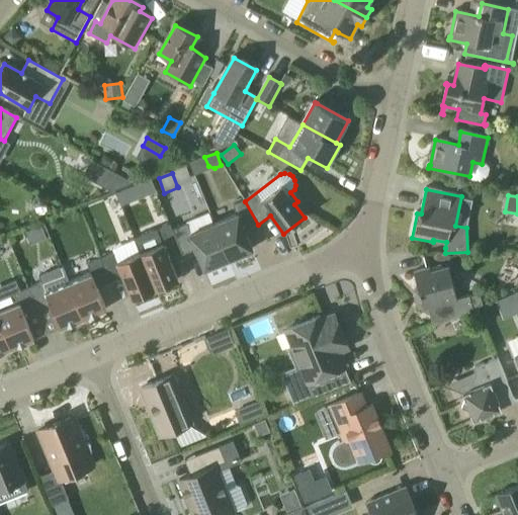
[(245,231),(258,225),(245,201),(233,206),(237,216),(214,226),(229,261),(253,251),(245,231)]
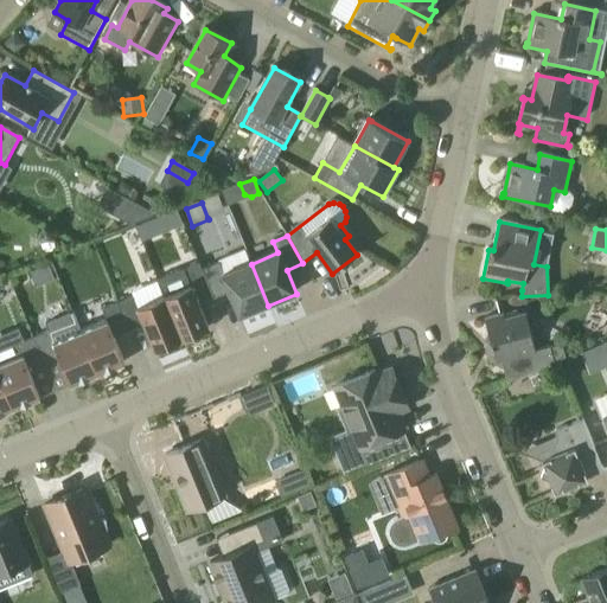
[(268,306),(251,264),(224,275),(219,263),(203,270),(213,297),(215,300),(230,293),(240,316),(268,306)]
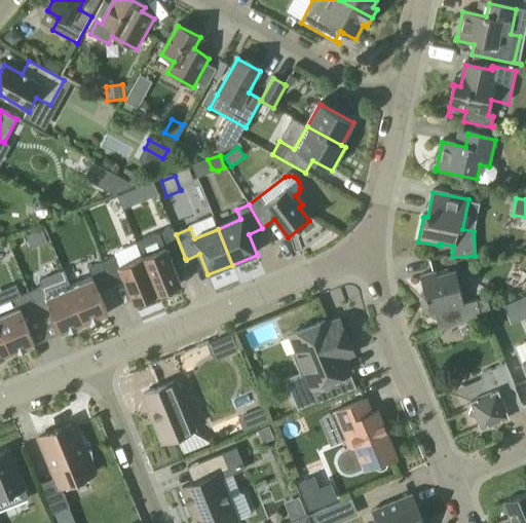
[(185,258),(176,234),(161,239),(165,249),(143,258),(157,295),(181,286),(172,263),(185,258)]
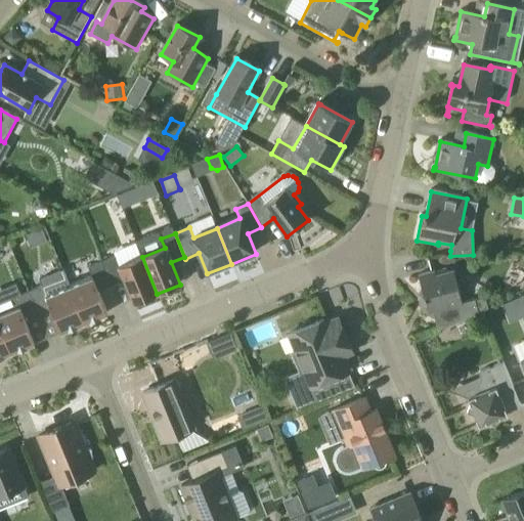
[(134,304),(157,294),(142,257),(119,266),(116,257),(101,263),(112,287),(125,281),(134,304)]
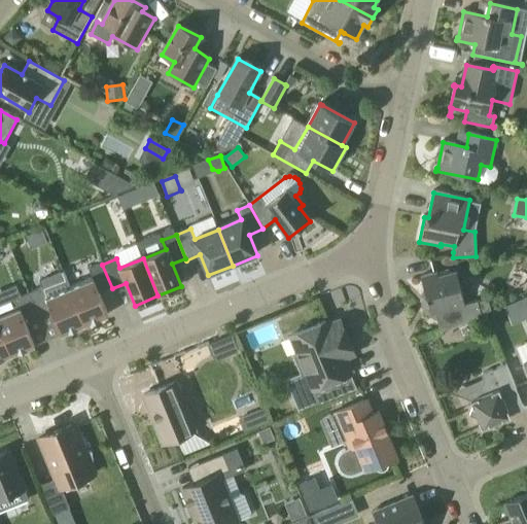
[(99,293),(112,288),(102,265),(89,270),(93,279),(70,288),(84,325),(108,316),(99,293)]
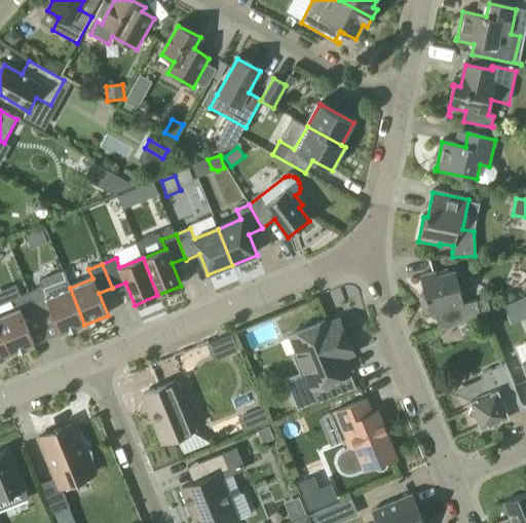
[(52,312),(62,335),(84,325),(70,288),(64,272),(39,283),(42,289),(29,294),(39,318),(52,312)]
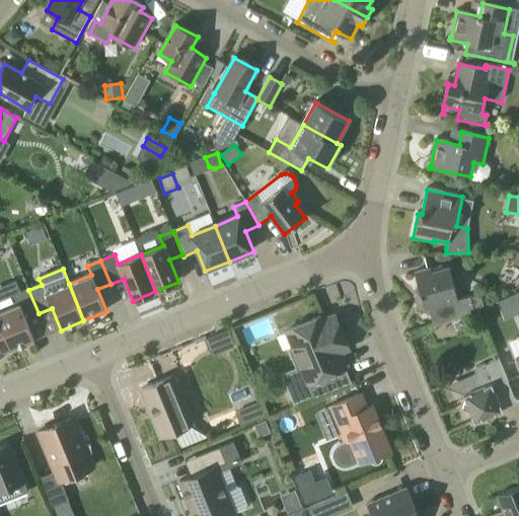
[(480,295),(456,302),(454,290),(450,271),(433,274),(432,270),(415,274),(421,297),(424,296),(428,310),(429,310),(434,327),(484,307),(480,295)]
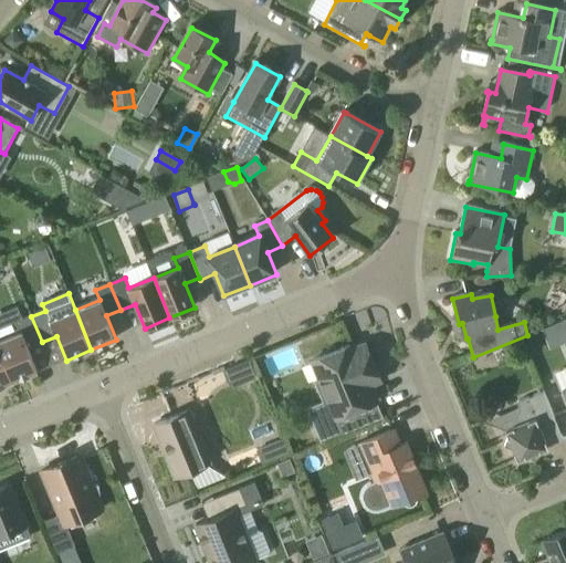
[(28,347),(42,342),(31,316),(17,322),(21,332),(0,341),(0,351),(12,383),(38,372),(28,347)]
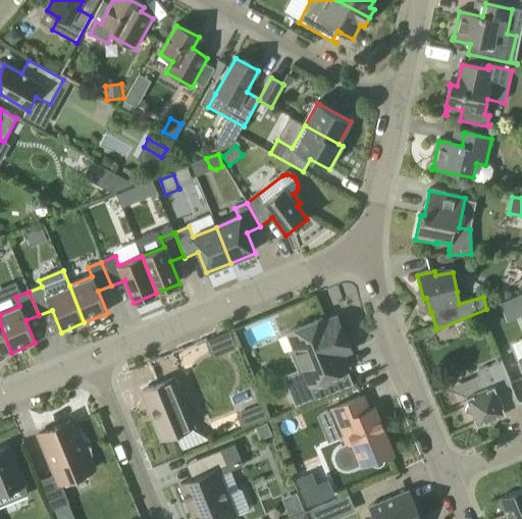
[(332,395),(325,380),(348,371),(342,356),(351,352),(336,318),(327,322),(326,318),(289,333),(310,386),(311,386),(317,401),(332,395)]
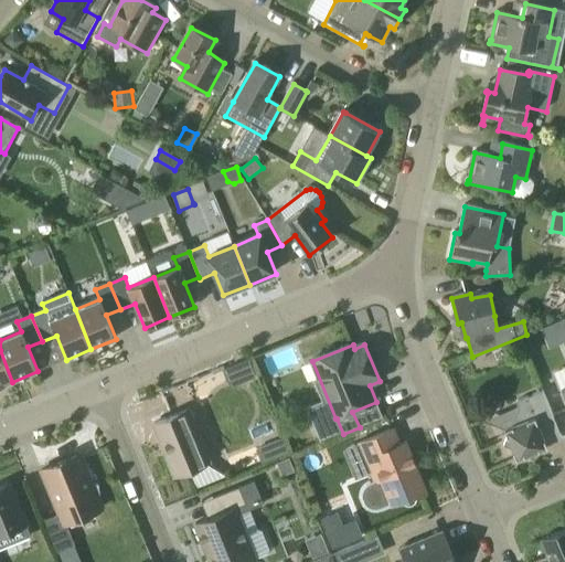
[(0,386),(12,382),(0,350),(0,386)]
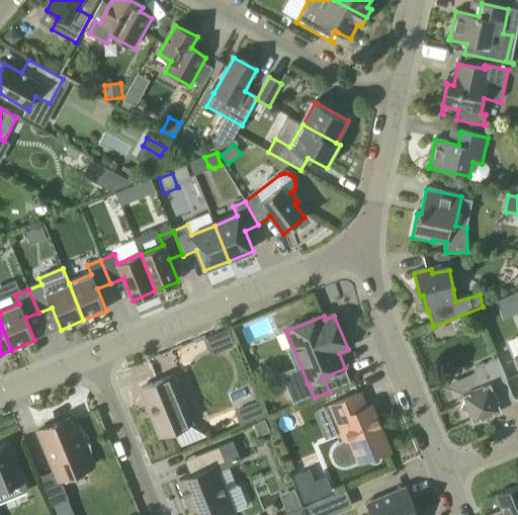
[(209,354),(237,345),(232,331),(204,340),(209,354)]
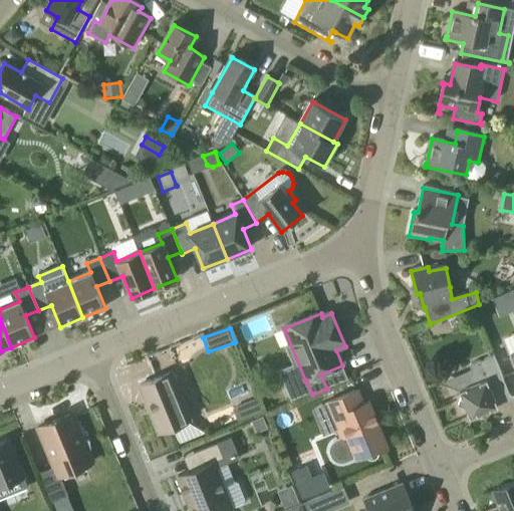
[(477,385),(459,392),(462,398),(458,406),(467,410),(470,417),(472,418),(479,416),(486,419),(489,411),(496,409),(497,406),(499,405),(493,390),(506,385),(494,356),(471,365),(470,368),(477,385)]
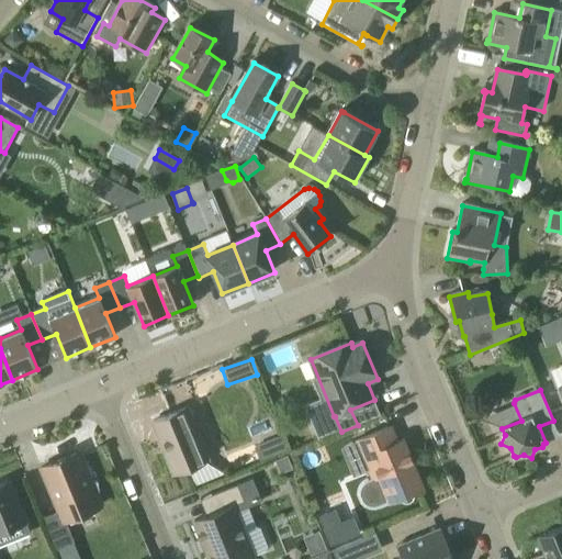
[(167,448),(165,449),(175,474),(208,461),(187,411),(154,424),(159,436),(161,435),(167,448)]
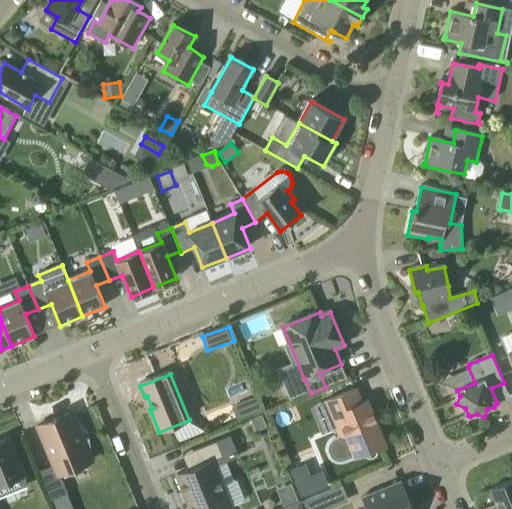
[(377,449),(376,448),(385,445),(371,409),(365,412),(356,390),(327,402),(341,436),(337,438),(333,440),(331,443),(329,446),(329,450),(332,457),(335,460),(338,461),(342,461),(346,460),(364,453),(364,454),(365,455),(366,456),(368,457),(369,458),(371,458),(372,457),(373,457),(374,456),(375,455),(376,454),(377,452),(377,451),(377,449)]
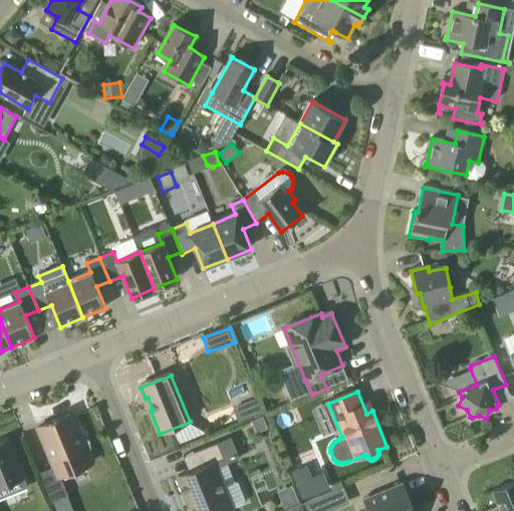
[(239,423),(263,413),(257,400),(233,410),(239,423)]
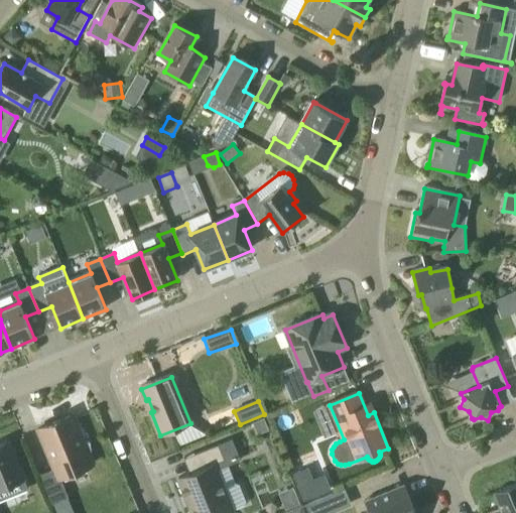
[(71,418),(37,431),(53,471),(40,477),(51,506),(69,499),(59,479),(94,465),(92,458),(90,443),(86,444),(83,436),(79,438),(71,418)]
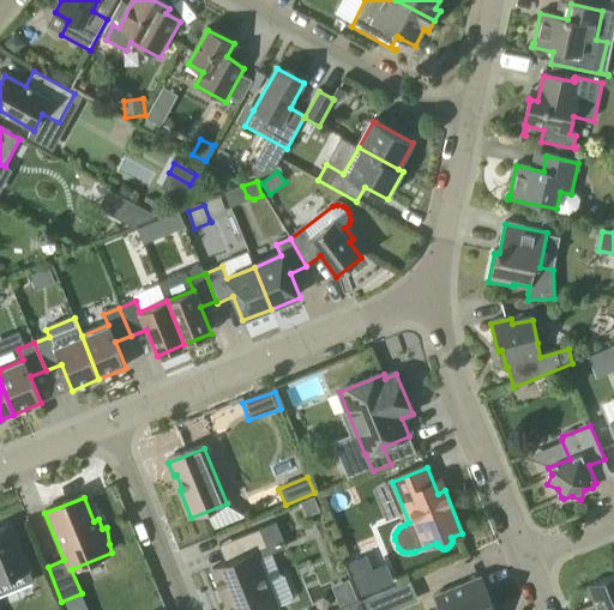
[(301,503),(307,518),(320,513),(314,499),(301,503)]
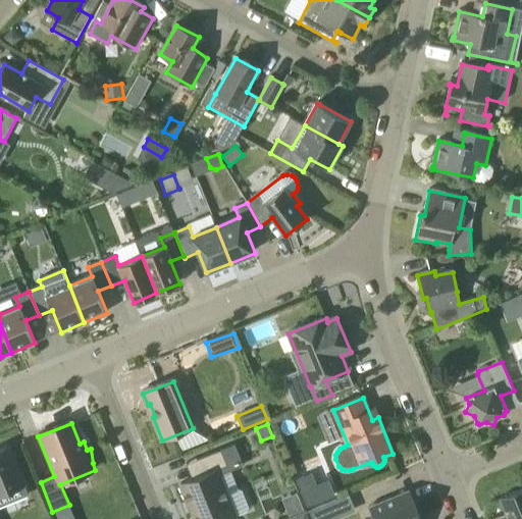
[(236,517),(219,477),(244,467),(235,446),(187,465),(193,480),(180,485),(194,518),(236,518),(236,517)]
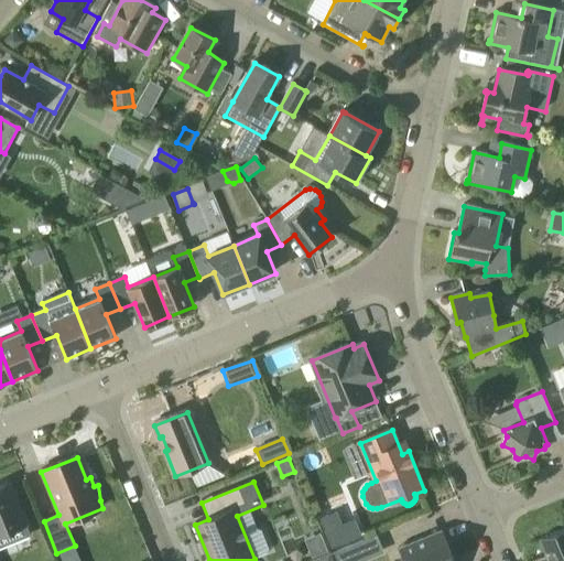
[(23,539),(19,528),(26,526),(10,485),(0,488),(0,541),(2,548),(23,539)]
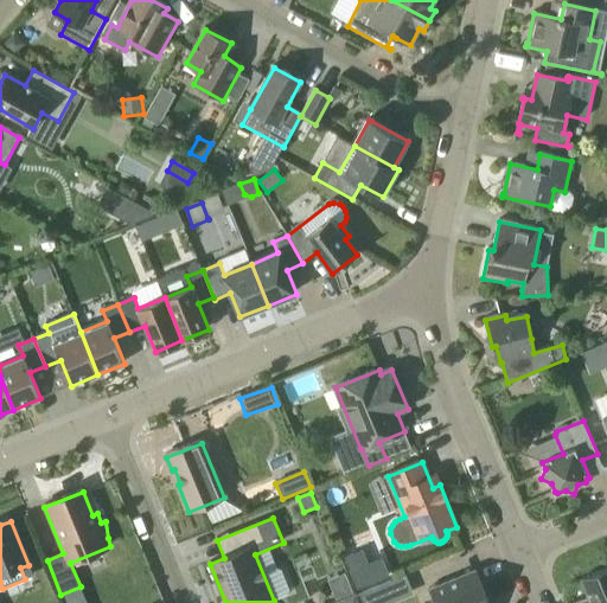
[(606,602),(606,570),(581,581),(588,598),(590,602),(606,602)]
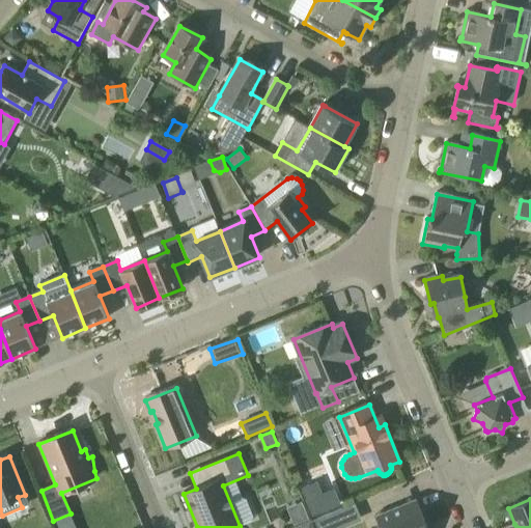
[(378,517),(382,527),(426,527),(416,501),(378,517)]
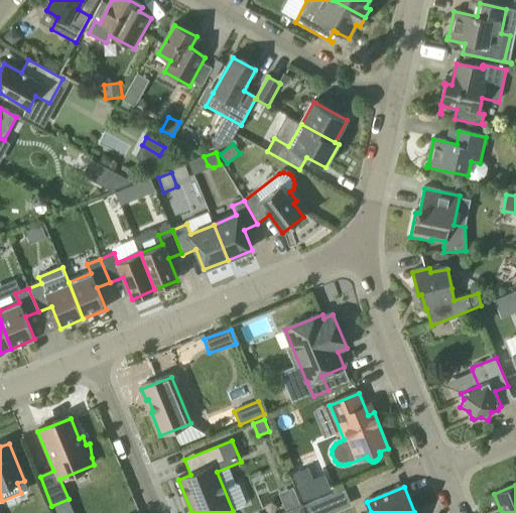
[(319,499),(326,512),(334,512),(351,505),(344,489),(319,499)]
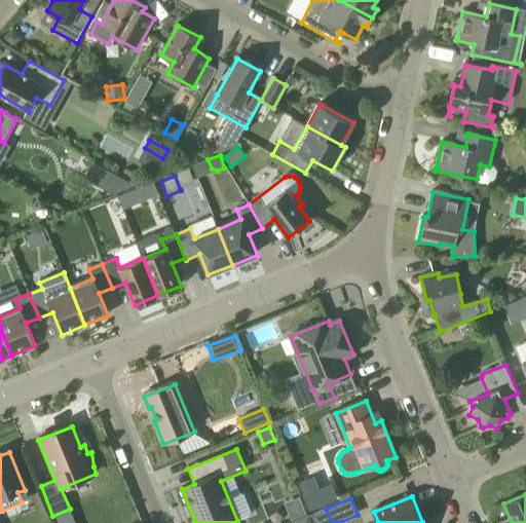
[(75,522),(70,509),(52,516),(55,522),(75,522)]
